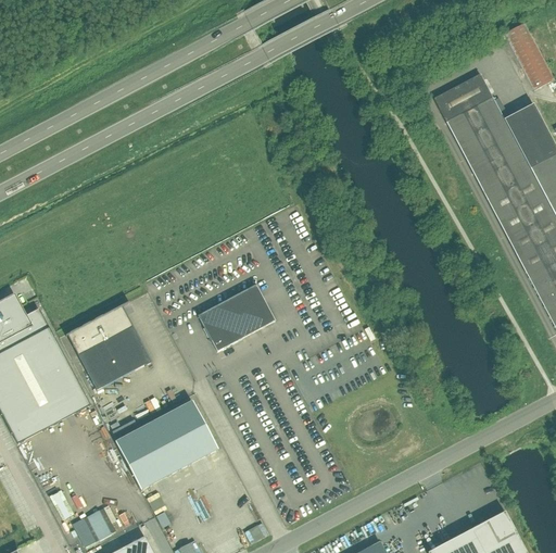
[(504,34),(533,89),(555,77),(526,22),(504,34)]
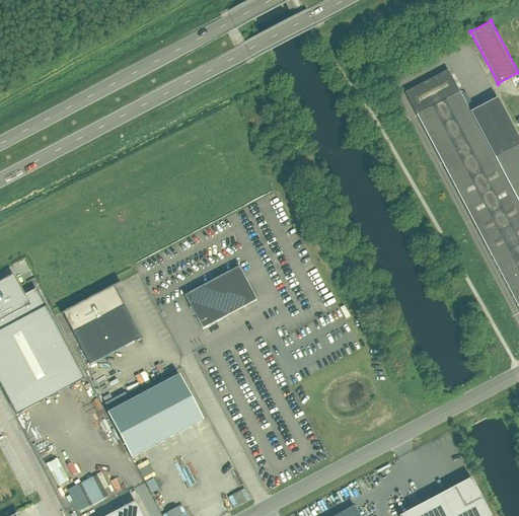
[(404,91),(518,307),(518,137),(497,95),(469,109),(459,89),(458,89),(447,68),(404,91)]
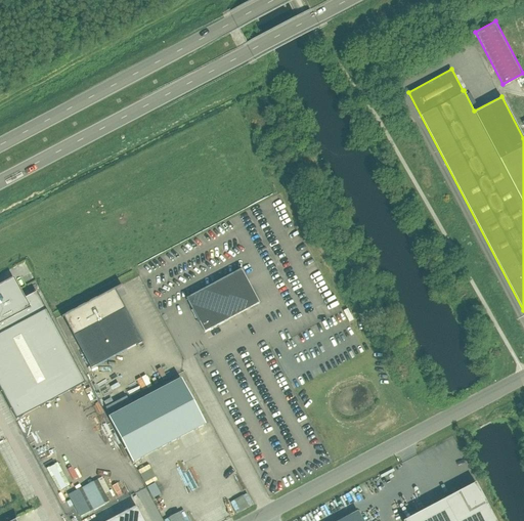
[(20,255),(10,260),(15,271),(26,266),(20,255)]
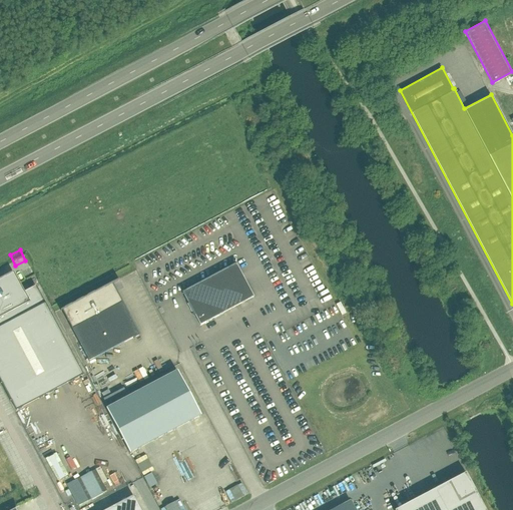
[(235,263),(182,291),(200,323),(253,295),(236,263),(237,262),(236,261),(235,262),(235,263)]
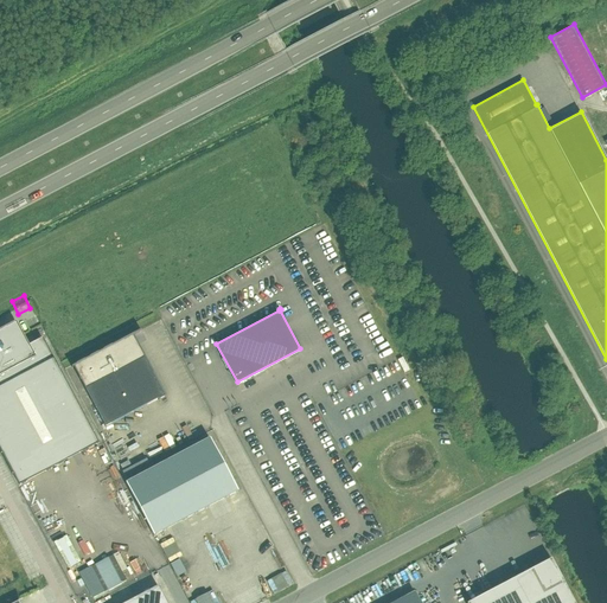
[(0,447),(19,482),(97,441),(42,335),(24,345),(13,326),(0,333),(0,447)]
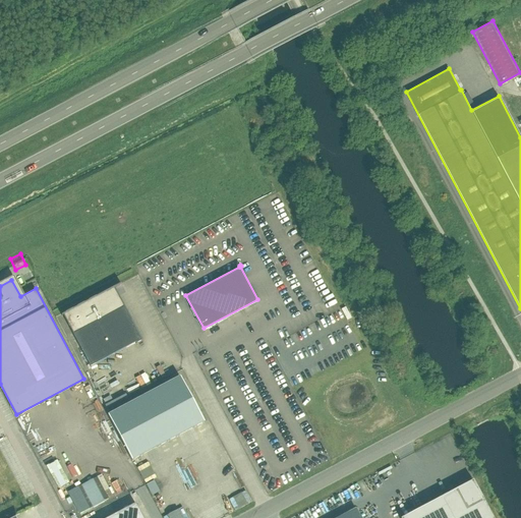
[(64,311),(61,312),(62,313),(63,312),(91,364),(135,341),(135,342),(142,338),(138,332),(139,332),(138,331),(136,328),(137,328),(136,327),(134,323),(134,322),(133,322),(132,319),(131,318),(129,313),(129,312),(127,309),(127,308),(126,308),(118,294),(114,286),(113,285),(104,290),(97,294),(96,293),(96,294),(89,298),(89,297),(88,298),(84,300),(84,299),(83,300),(76,304),(76,305),(73,306),(72,306),(65,310),(64,310),(64,311)]
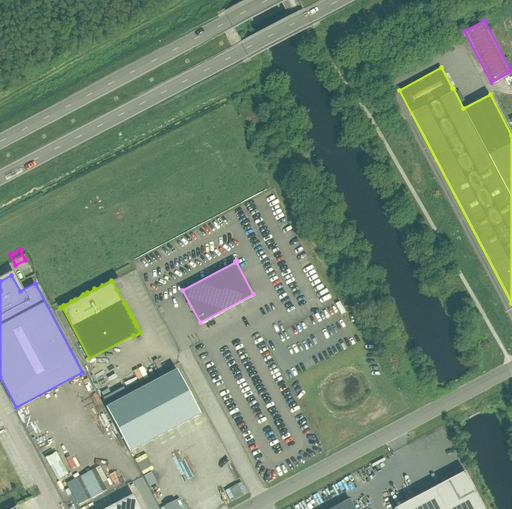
[(177,368),(106,405),(129,450),(200,412),(177,368)]
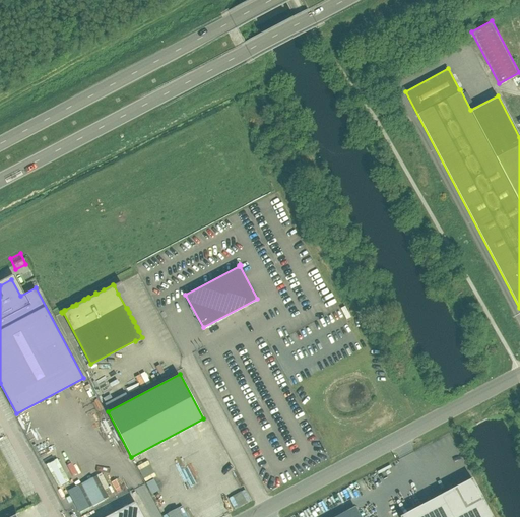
[(436,433),(456,422),(454,417),(433,428),(436,433)]
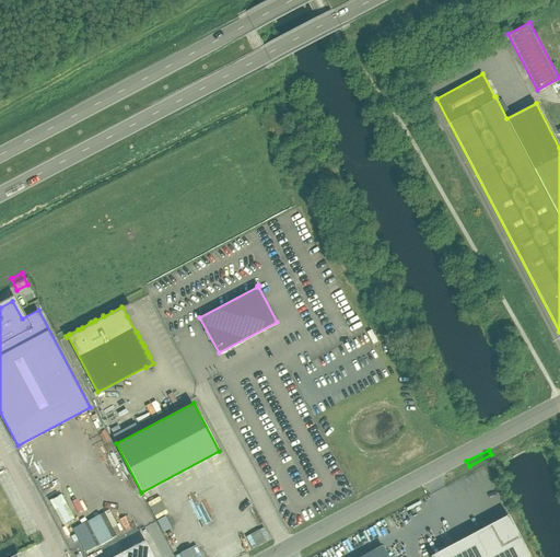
[(445,486),(463,482),(461,474),(456,475),(455,470),(442,473),(445,486)]
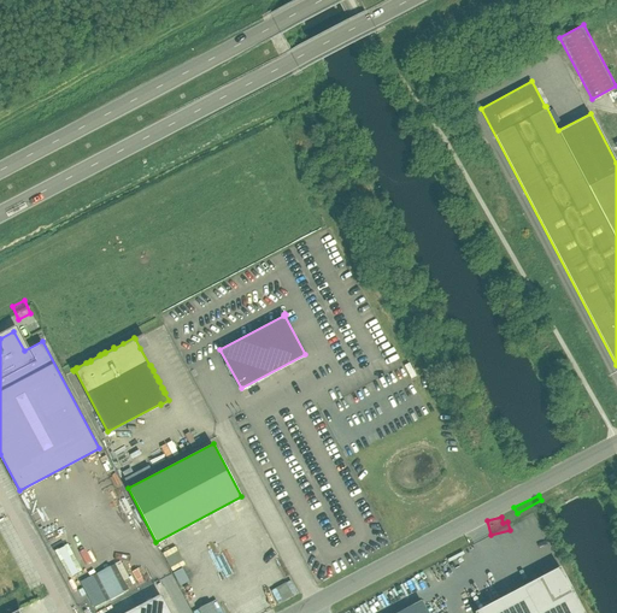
[(585,612),(559,565),(474,611),(474,612),(585,612)]
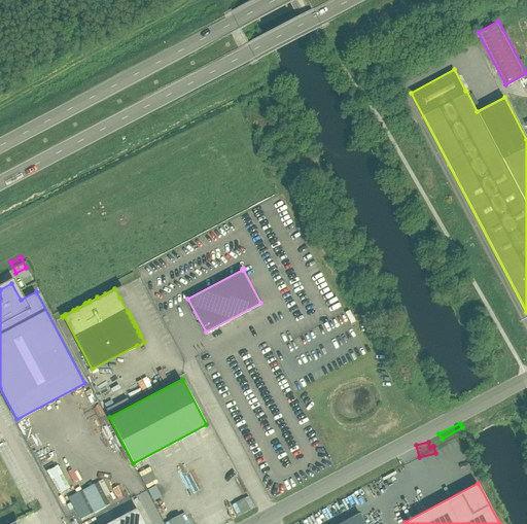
[(79,490),(68,495),(79,518),(91,512),(79,490)]
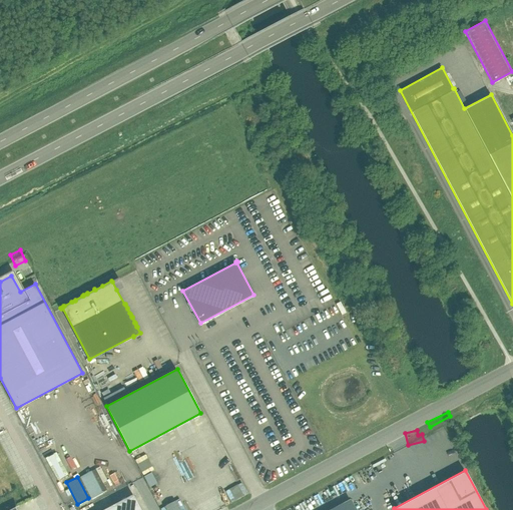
[(141,509),(133,493),(101,509),(141,509)]
